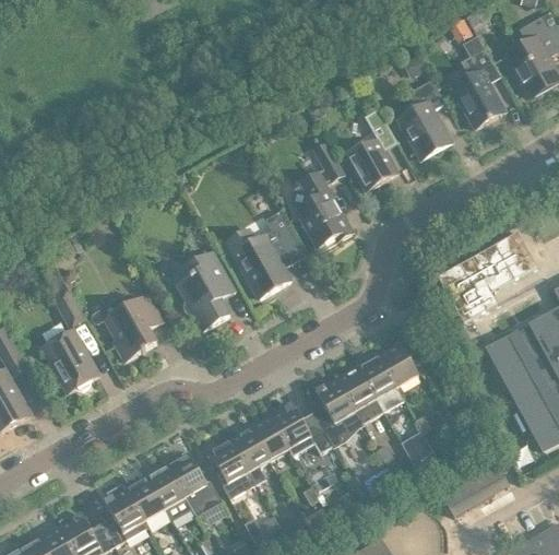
[(558,47),(558,46),(558,19),(552,8),(518,27),(526,42),(506,54),(530,96),(558,79),(558,75),(546,54),(558,47)]
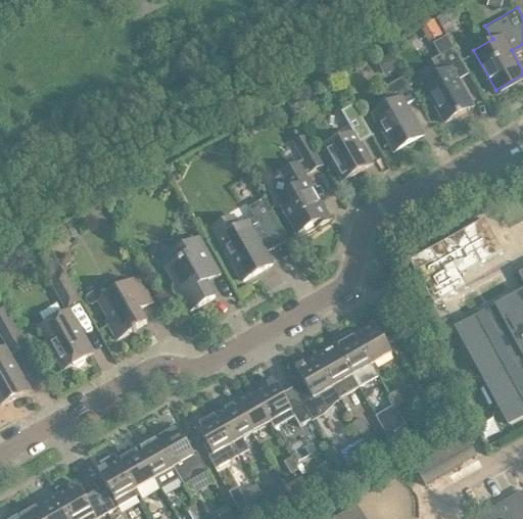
[(431,56),(439,71),(422,80),(444,120),(472,103),(458,77),(468,71),(445,32),(432,40),(439,51),(431,56)]
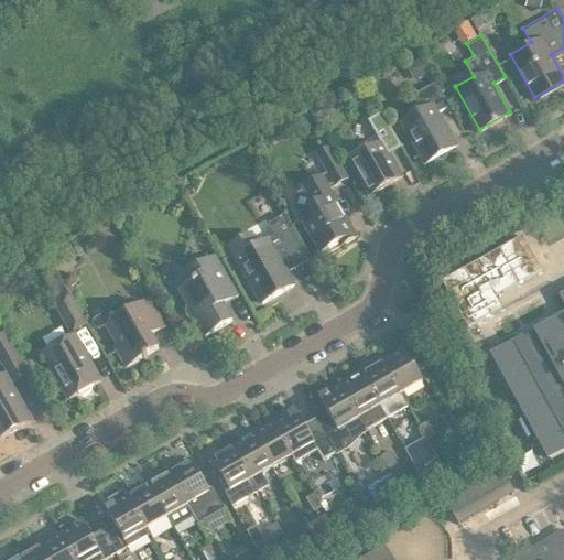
[(454,142),(435,110),(448,103),(435,78),(411,92),(421,108),(402,119),(425,159),(454,142)]
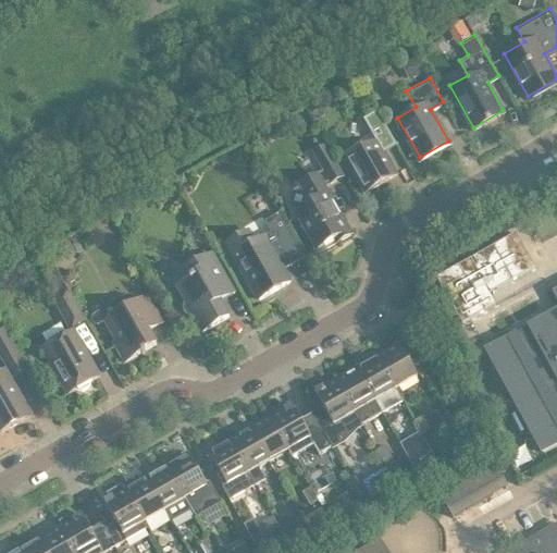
[(362,115),(375,138),(345,156),(363,189),(396,171),(383,148),(396,142),(376,107),(362,115)]
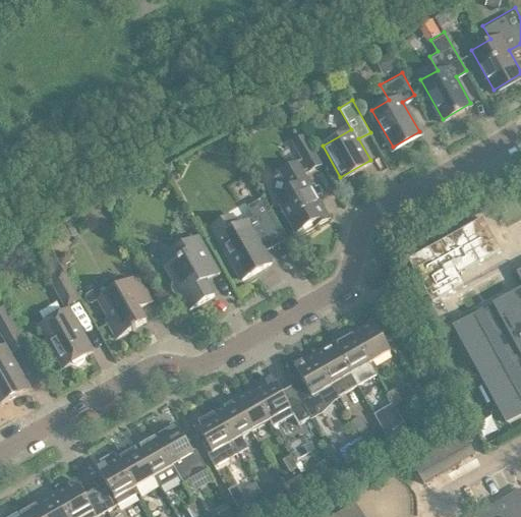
[(315,192),(320,190),(313,180),(309,182),(301,168),(306,165),(308,168),(321,161),(304,132),(292,139),(301,156),(280,168),(281,171),(271,177),(269,184),(295,230),(298,228),(300,231),(329,215),(315,192)]
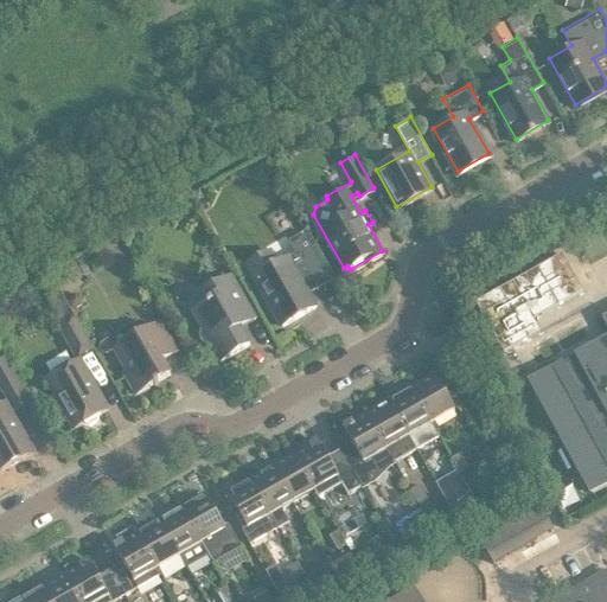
[(315,286),(331,276),(304,228),(287,236),(294,249),(275,260),(268,248),(246,260),(281,322),(314,302),(306,287),(314,282),(315,286)]
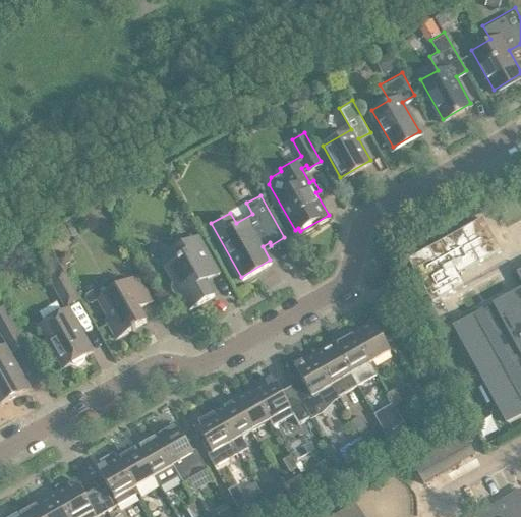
[(432,299),(464,282),(459,271),(502,247),(484,216),(409,256),(432,299)]
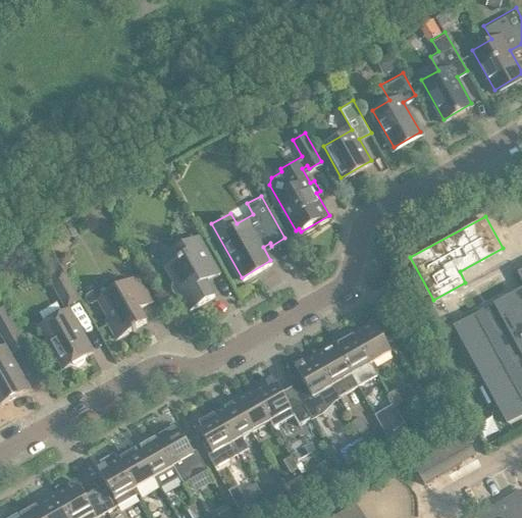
[(177,256),(164,264),(172,278),(170,281),(170,285),(171,289),(173,291),(176,292),(179,292),(180,292),(189,306),(213,293),(202,272),(215,264),(198,234),(185,242),(173,248),(177,256)]
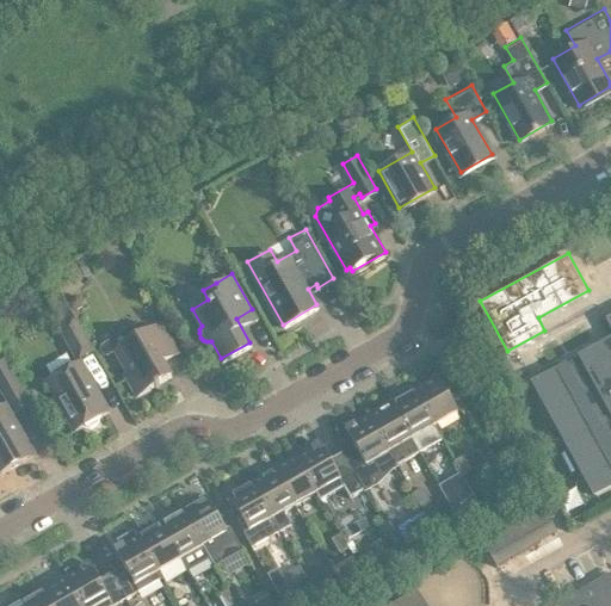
[(610,310),(604,315),(610,327),(610,334),(579,353),(578,352),(576,352),(580,359),(567,366),(565,360),(532,378),(534,379),(535,379),(536,381),(555,413),(554,413),(555,415),(553,415),(554,418),(555,416),(556,418),(557,418),(575,450),(574,451),(575,452),(573,452),(574,455),(576,453),(576,455),(578,455),(596,487),(594,488),(596,489),(594,490),(594,492),(610,482),(610,310)]
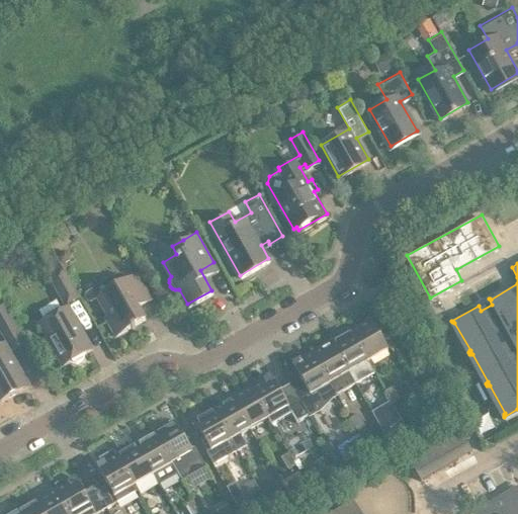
[(65,302),(77,294),(63,269),(51,276),(65,302)]
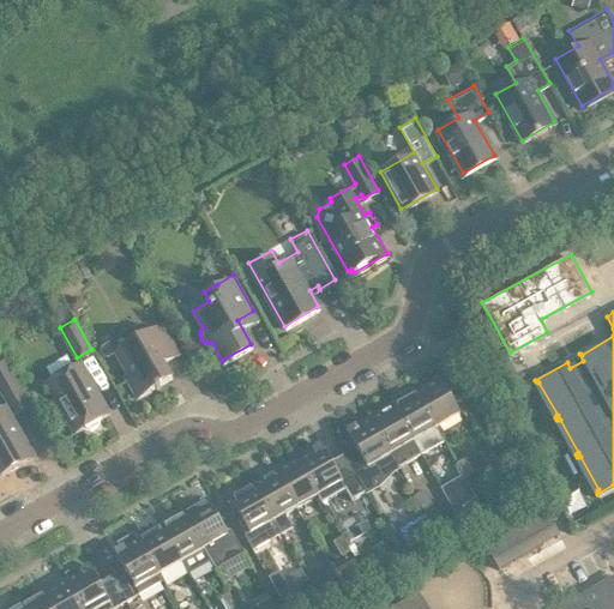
[(160,383),(160,381),(172,374),(163,360),(178,350),(162,321),(146,330),(140,320),(125,329),(131,339),(114,348),(127,371),(125,373),(137,395),(155,384),(156,385),(160,383)]
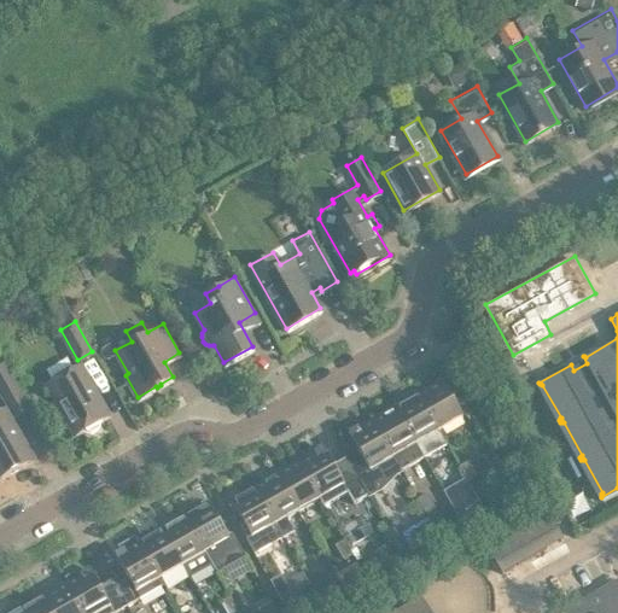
[(0,390),(13,413),(28,404),(0,355),(0,390)]
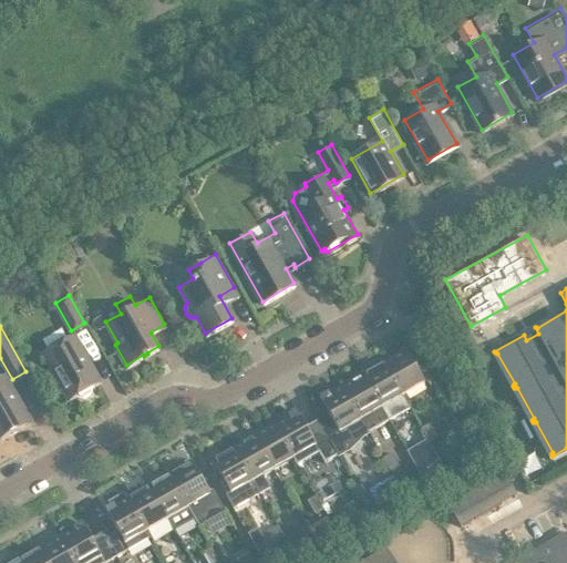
[(85,355),(73,334),(42,351),(53,370),(53,374),(57,379),(60,381),(60,382),(63,380),(71,395),(68,396),(69,397),(76,393),(82,395),(91,389),(92,384),(100,380),(90,362),(88,364),(83,356),(85,355)]
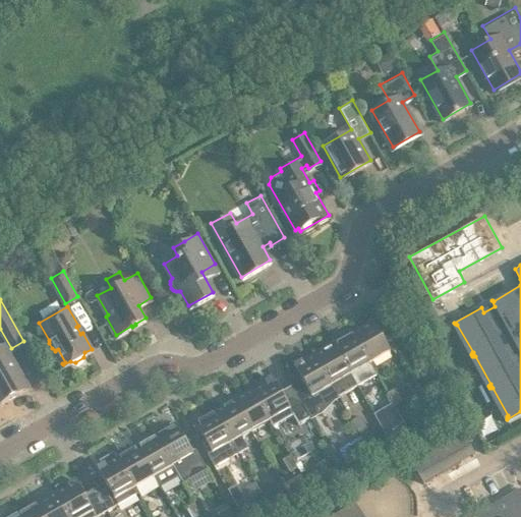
[(371,318),(352,329),(369,360),(390,348),(371,318)]
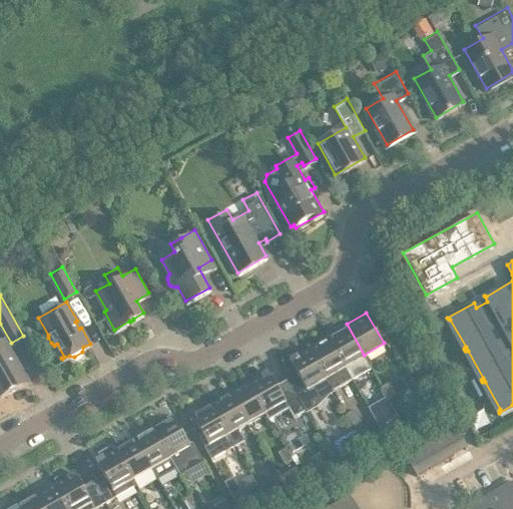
[(328,335),(345,365),(352,377),(370,366),(364,355),(347,324),(328,335)]
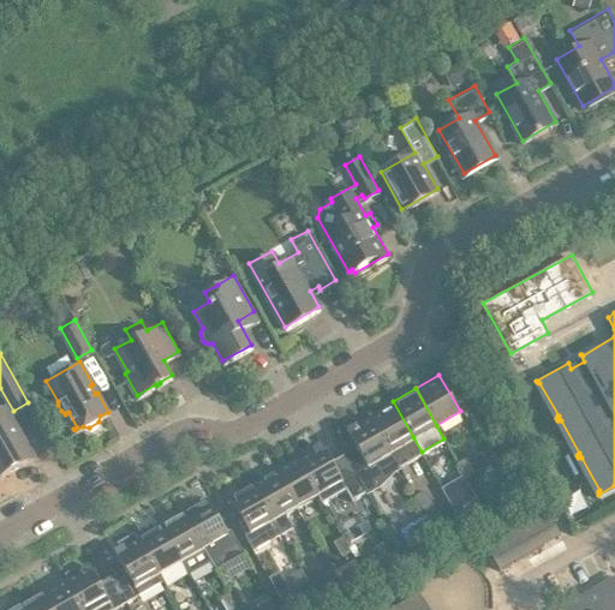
[(392,449),(400,464),(422,452),(413,437),(393,401),(370,414),(390,450),(392,449)]
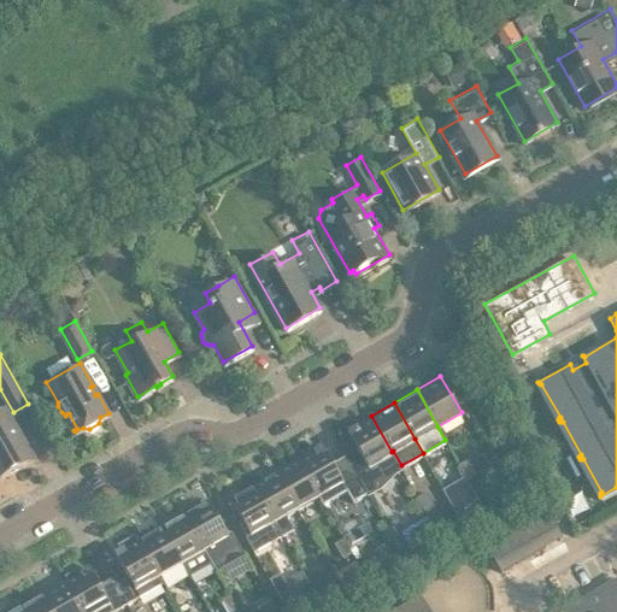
[(0,474),(33,455),(4,406),(0,407),(0,474)]
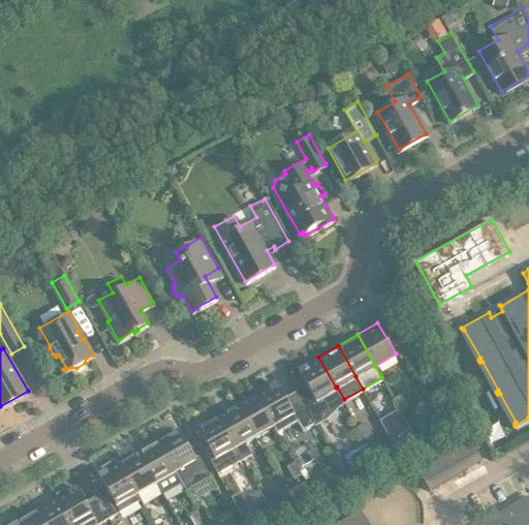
[(296,389),(314,421),(325,414),(338,402),(344,399),(337,387),(336,388),(318,357),(298,368),(306,382),(296,389)]
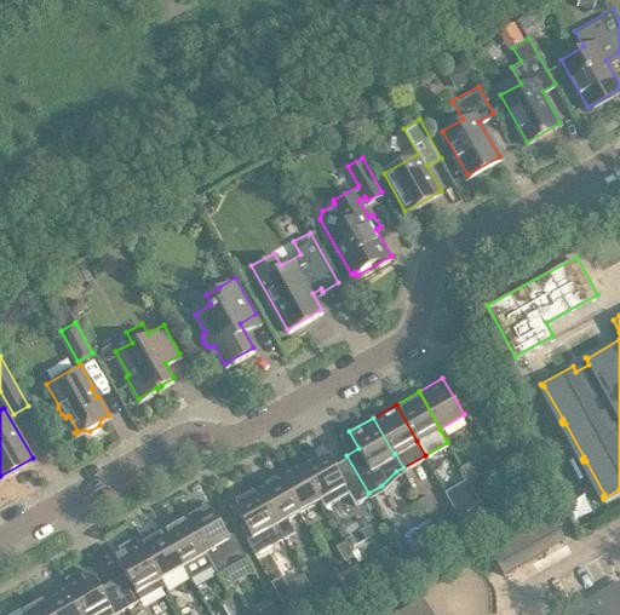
[(354,501),(368,493),(346,455),(333,463),(325,446),(300,459),(321,495),(320,496),(323,504),(348,489),(354,501)]
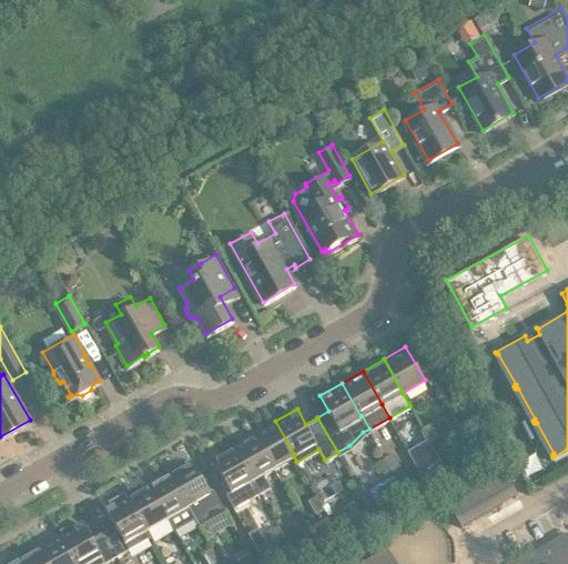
[(275,421),(254,433),(273,466),(293,455),(294,454),(275,421)]
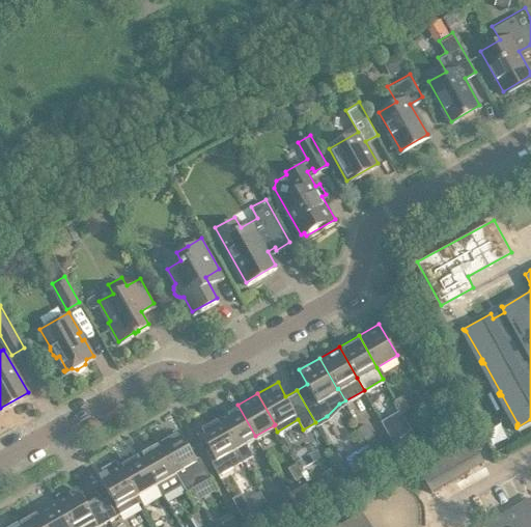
[(394,397),(400,409),(409,405),(402,393),(394,397)]
